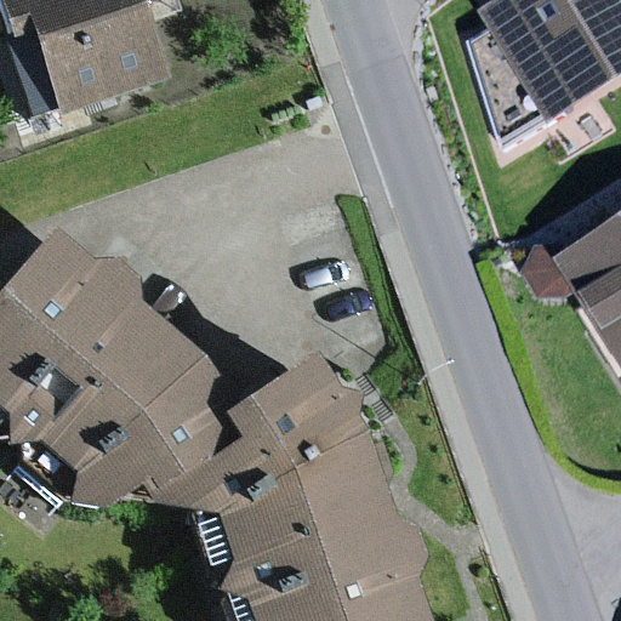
[(132,0),(0,0),(0,38),(18,32),(46,119),(160,81),(132,0)]
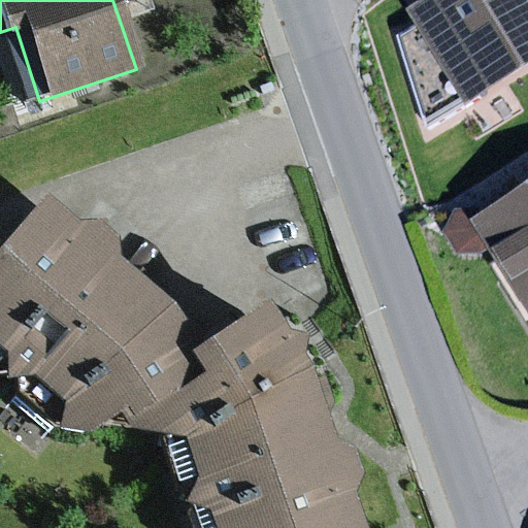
[(527,0),(424,0),(408,9),(464,103),(527,65),(527,0)]
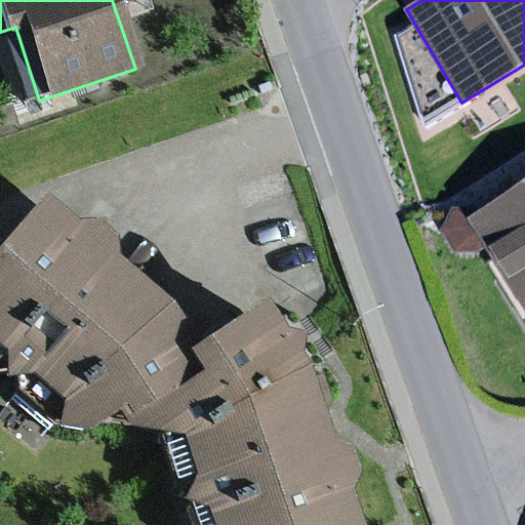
[(455,207),(442,232),(454,253),(478,253),(485,249),(524,311),(524,182),(480,210),(478,206),(455,207)]
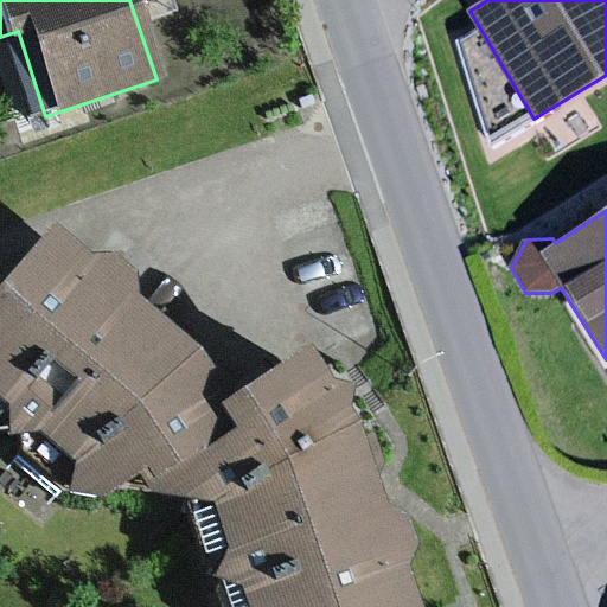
[(110,466),(206,402),(176,356),(110,302),(110,280),(87,260),(65,262),(24,229),(0,259),(0,436),(19,434),(56,465),(50,493),(63,499),(110,466)]
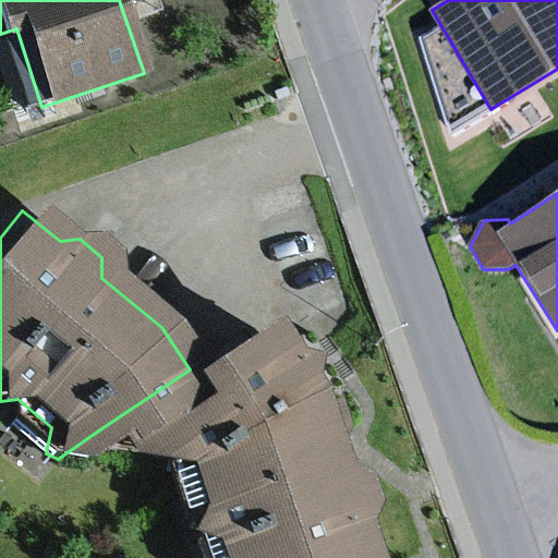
[(190,370),(101,428),(118,455),(177,466),(191,507),(180,533),(205,545),(209,557),(368,557),(358,523),(367,507),(356,477),(337,471),(310,392),(299,379),(304,359),(280,355),(258,324),(190,370)]
